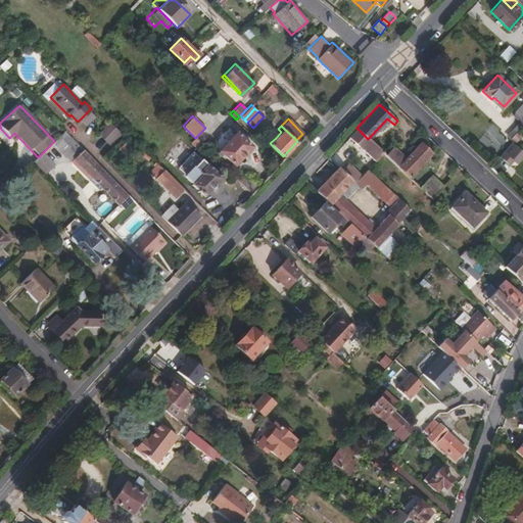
[(99,138),(111,147),(121,136),(109,127),(99,138)]
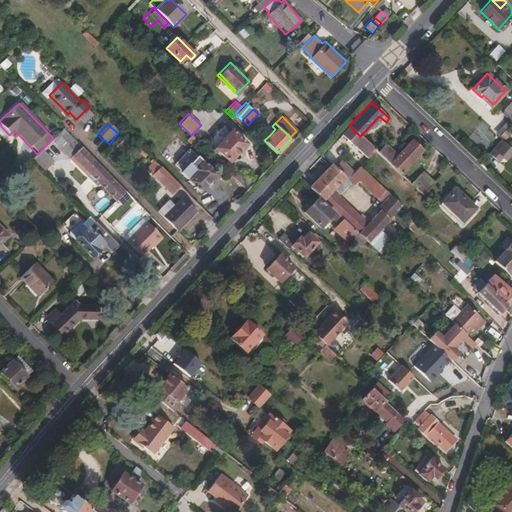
[(367,158),(375,149),(360,136),(349,125),(341,134),(367,158)]
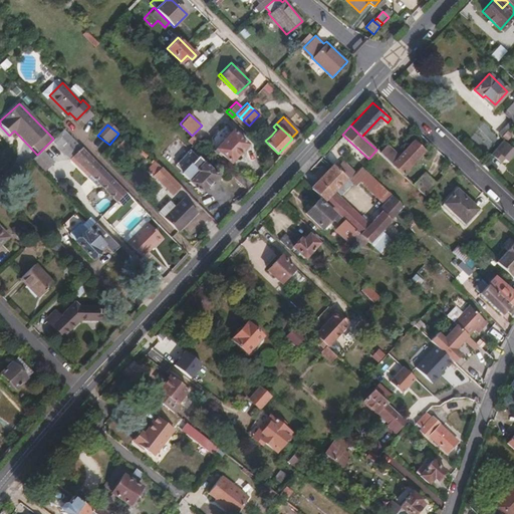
[(273,126),(267,133),(271,136),(276,130),(273,126)]
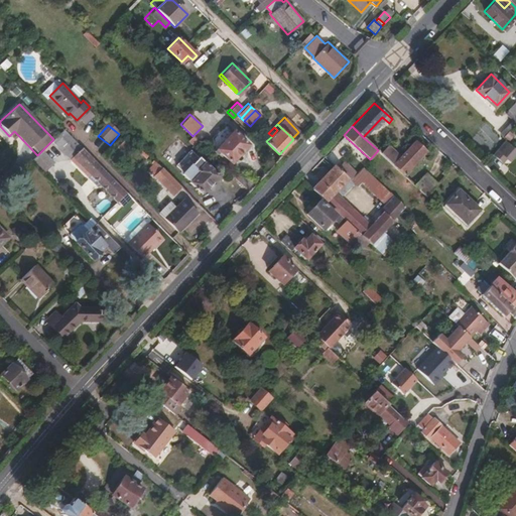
[(230,162),(248,144),(233,130),(214,151),(217,154),(219,151),(230,162)]
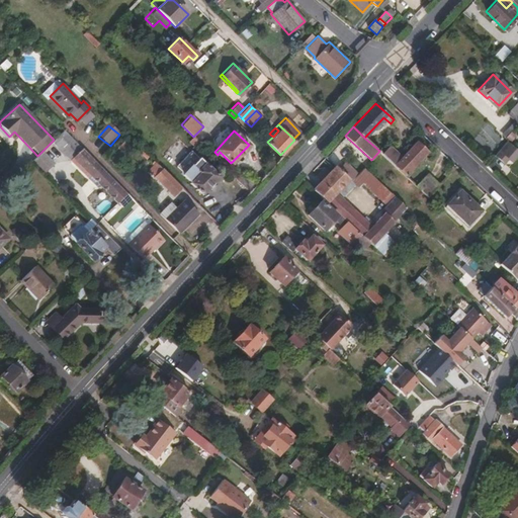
[(195,147),(199,143),(193,137),(189,141),(195,147)]
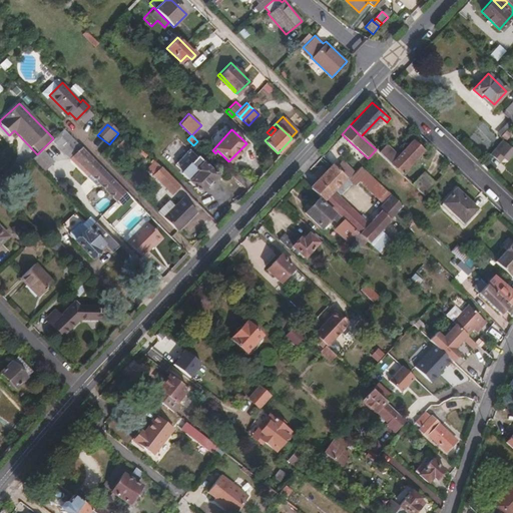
[(498,162),(512,148),(501,137),(488,152),(498,162)]
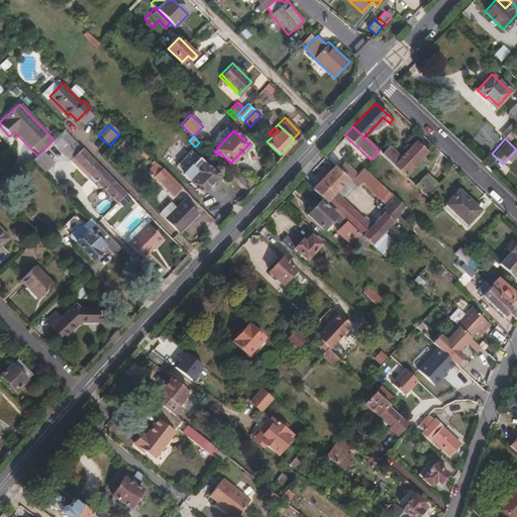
[(415,140),(401,156),(393,165),(403,174),(426,150),(415,140)]
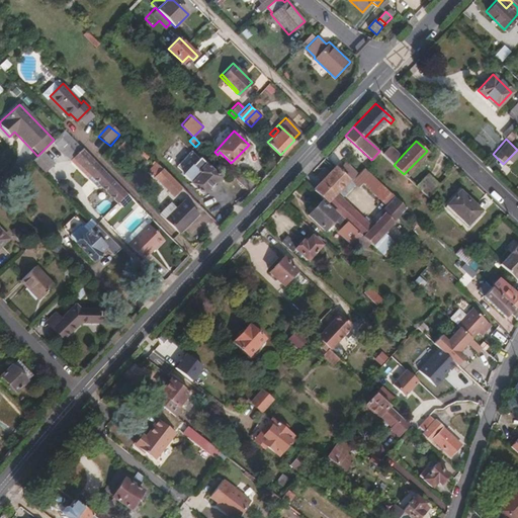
[(78,144),(69,152),(91,174),(100,166),(78,144)]
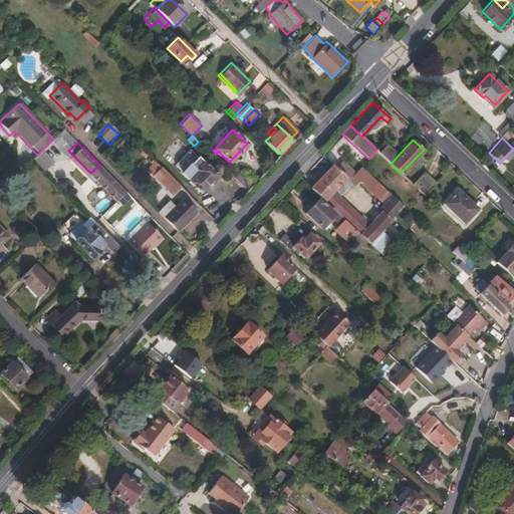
[(387,144),(378,152),(391,164),(399,155),(387,144)]
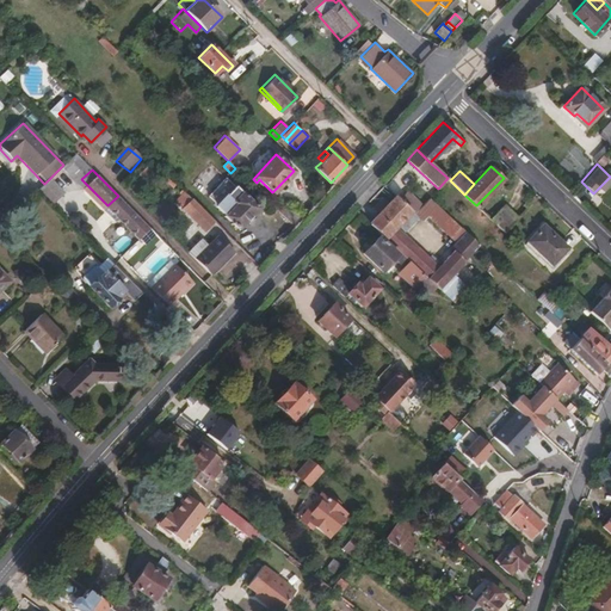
[(239,229),(258,208),(226,178),(208,197),(217,204),(215,207),(224,214),(223,215),(239,229)]
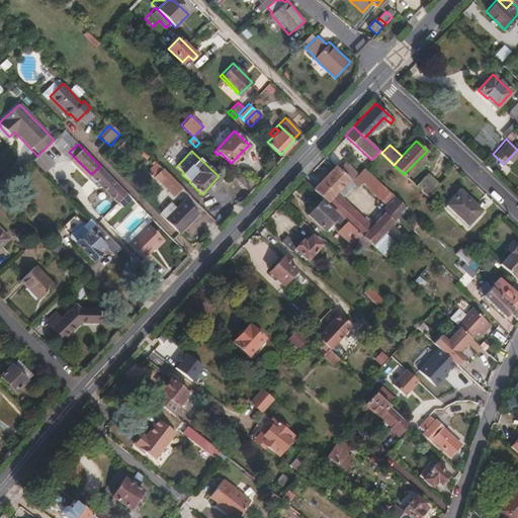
[(41,156),(34,162),(45,173),(51,167),(41,156)]
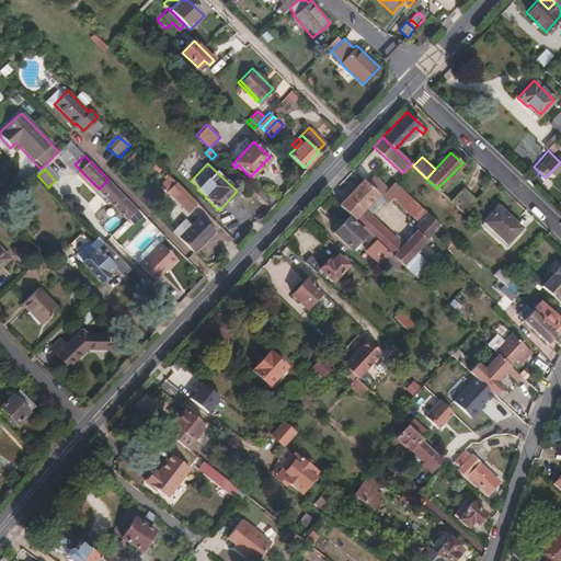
[(481,194),(494,180),(491,176),(478,191),(481,194)]
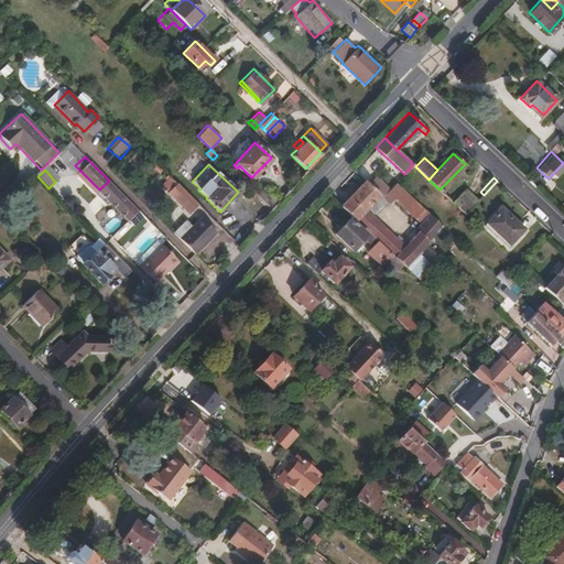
[(138,209),(134,206),(109,181),(99,190),(128,219),(138,209)]
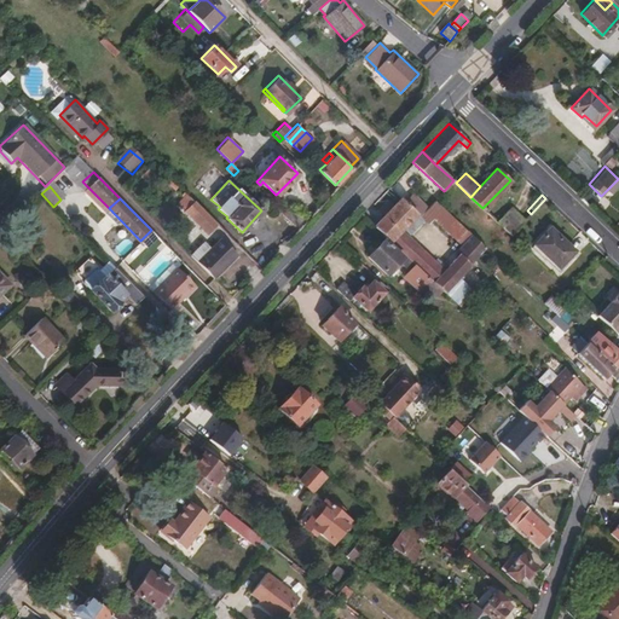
[(435,200),(420,215),(401,198),(374,227),(385,237),(388,241),(399,231),(401,227),(409,233),(423,219),(424,220),(439,203),(435,200)]
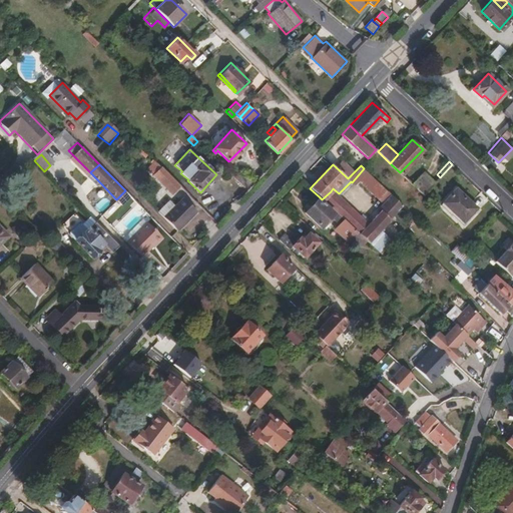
[(171,192),(178,185),(159,167),(152,174),(171,192)]
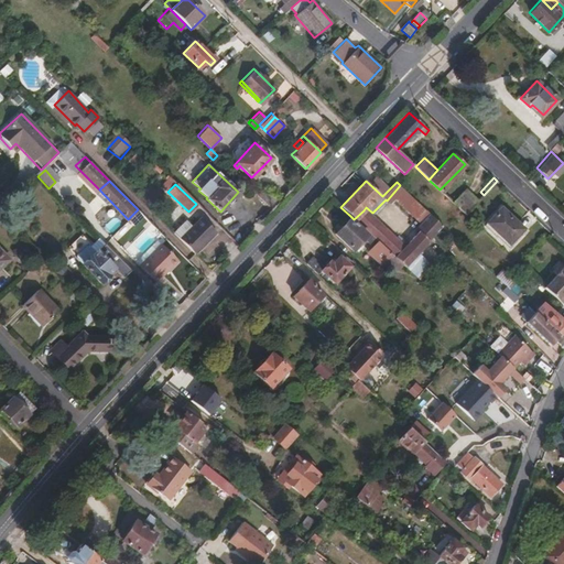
[(141,197),(148,205),(159,195),(152,187),(141,197)]
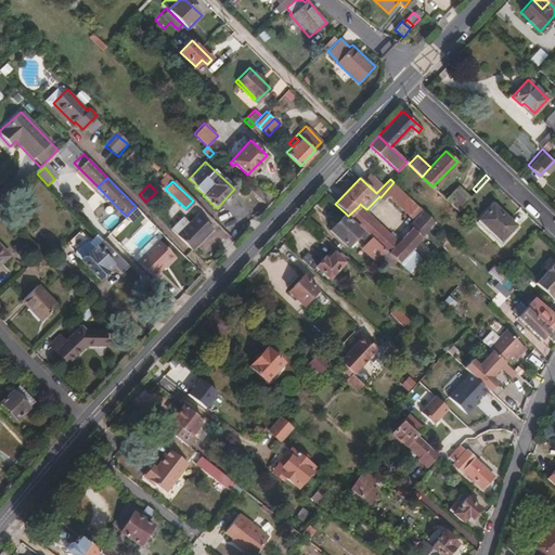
[(266,204),(271,197),(258,185),(253,191),(266,204)]
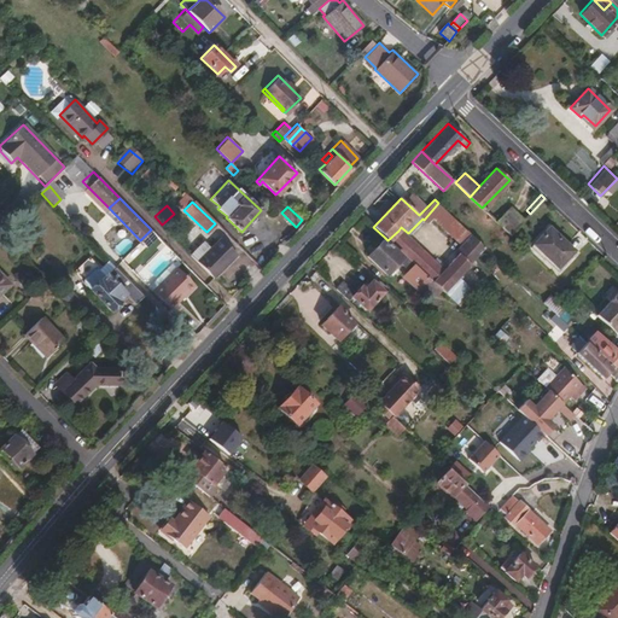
[(442,207),(435,215),(448,228),(456,221),(442,207)]
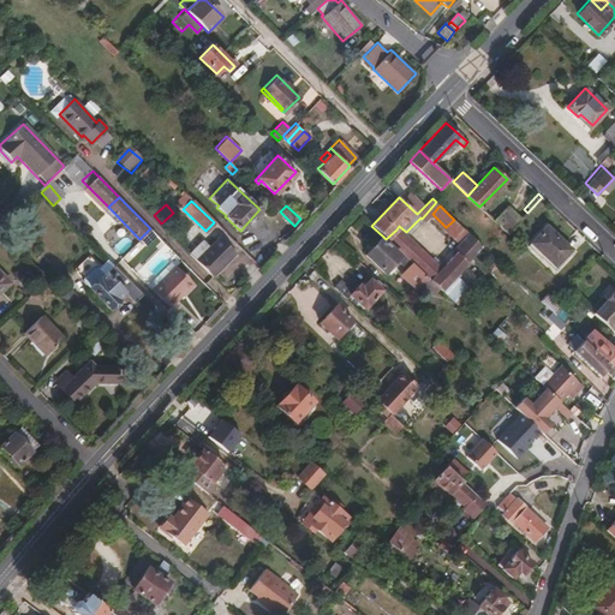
[(507,233),(521,219),(507,206),(493,220),(507,233)]
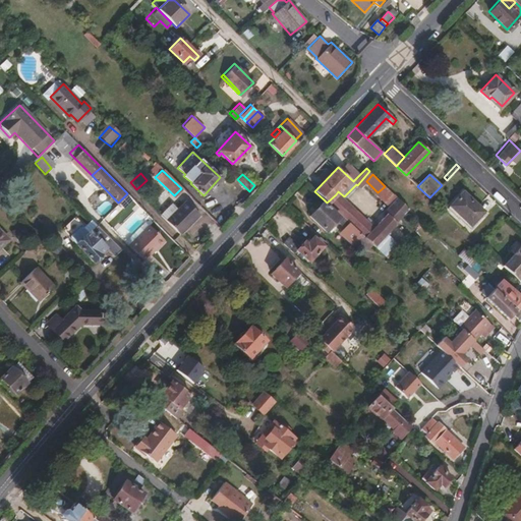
[(391,204),(397,196),(385,186),(378,192),(391,204)]
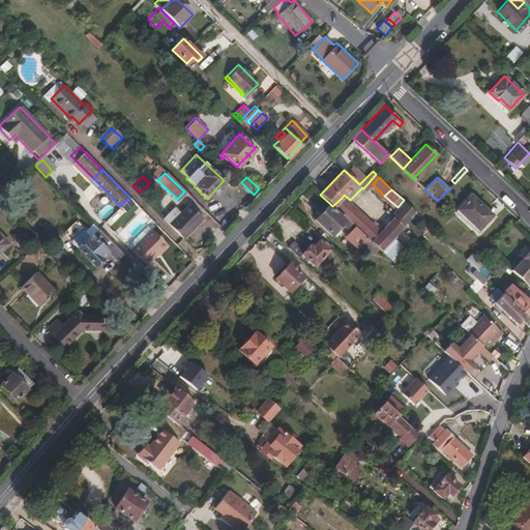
[(480,227),(492,214),(471,195),(458,209),(478,229),(480,227)]
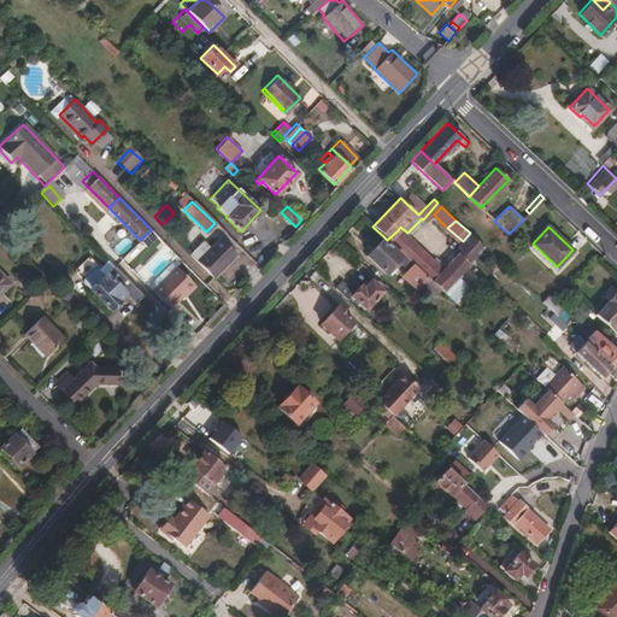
[(398,230),(387,240),(403,254),(411,262),(421,251),(398,230)]
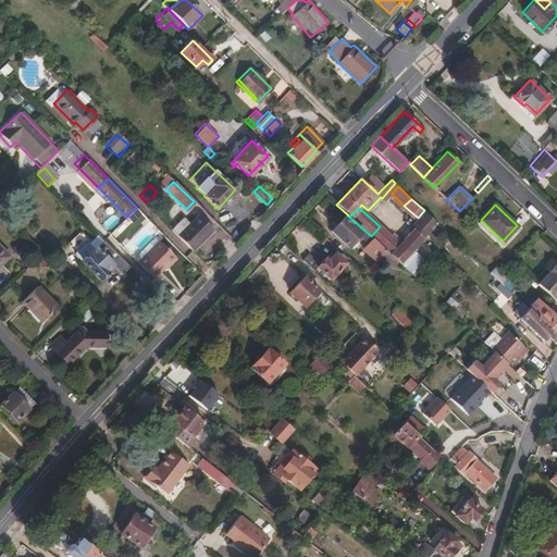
[(349,217),(346,213),(344,215),(361,232),(363,230),(349,217)]
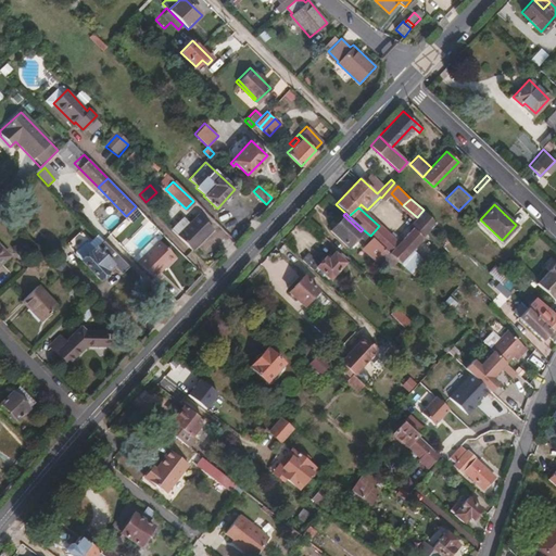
[(191,250),(212,229),(198,215),(189,224),(177,237),(191,250)]
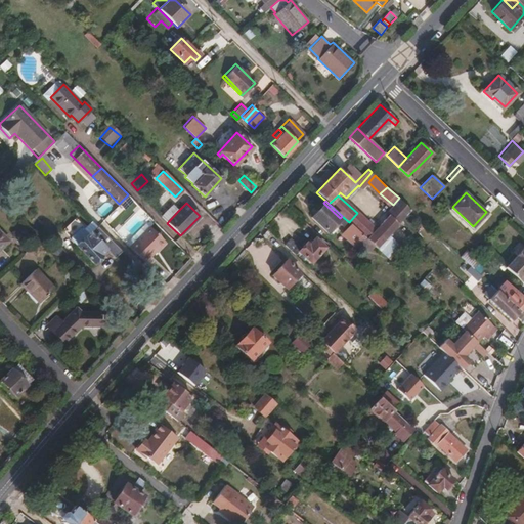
[(326,232),(340,218),(323,203),(310,216),(326,232)]
